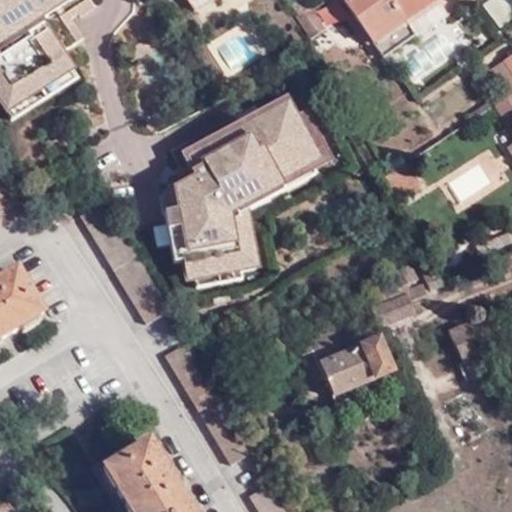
[(0,0),(0,102),(6,113),(76,73),(42,13),(63,0),(0,0)]
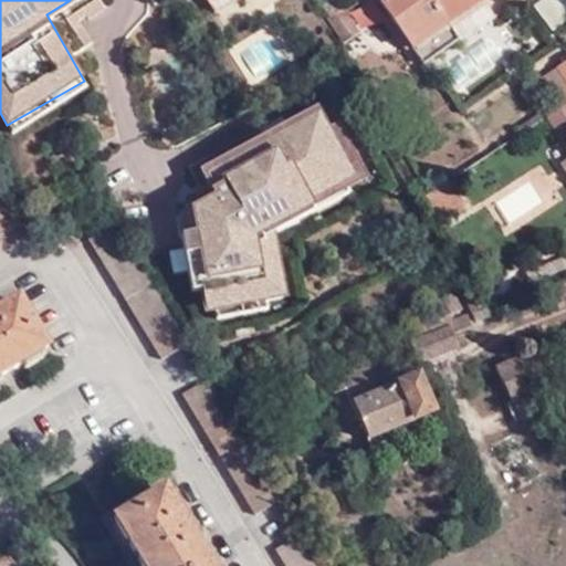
[(209,0),(216,10),(230,0),(209,0)]
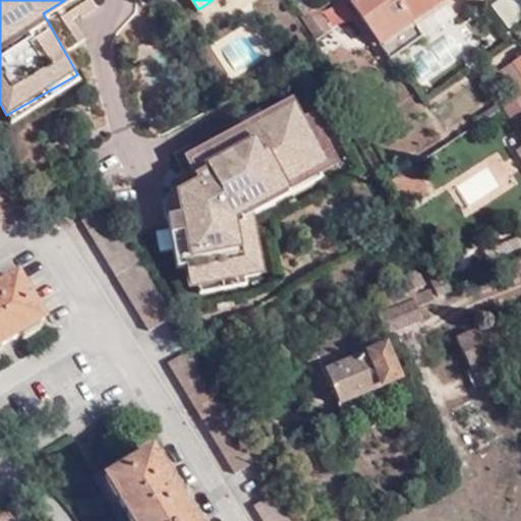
[(293,0),(302,15),(310,9),(304,0),(293,0)]
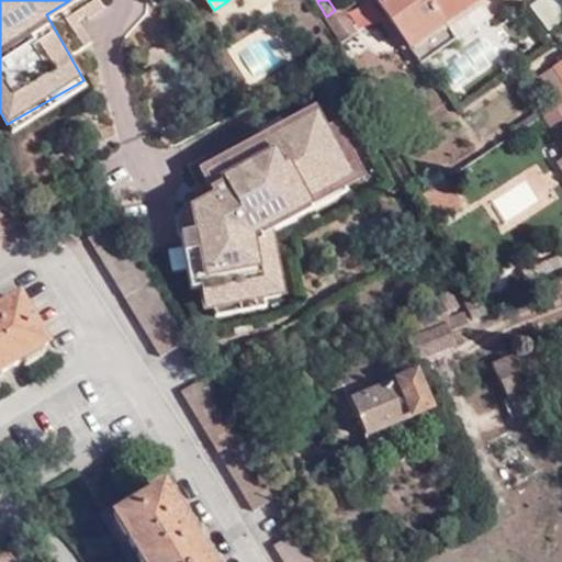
[(377,0),(374,2),(406,47),(440,24),(478,0),(377,0)]
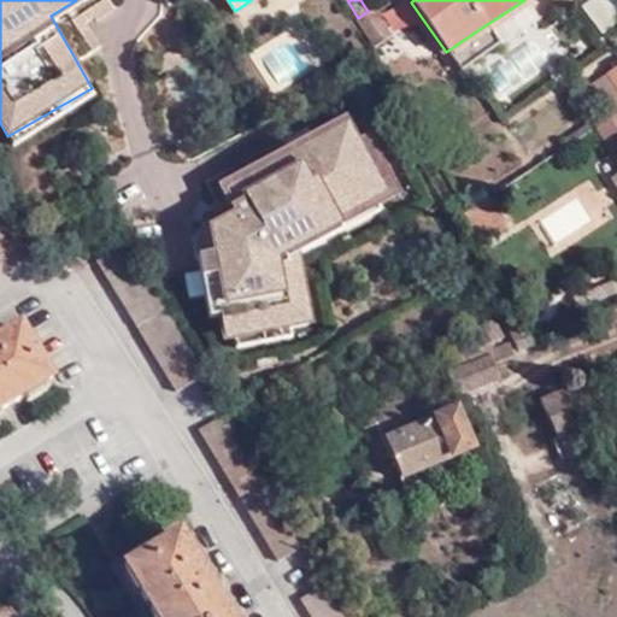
[(382,39),(368,11),(358,18),(374,46),(382,39)]
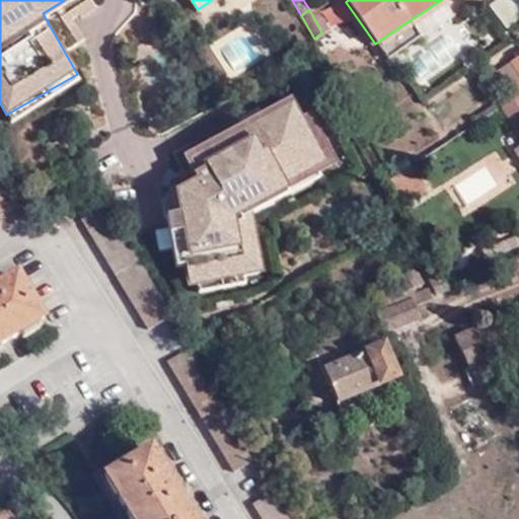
[(418,38),(406,22),(375,44),(385,59),(418,38)]
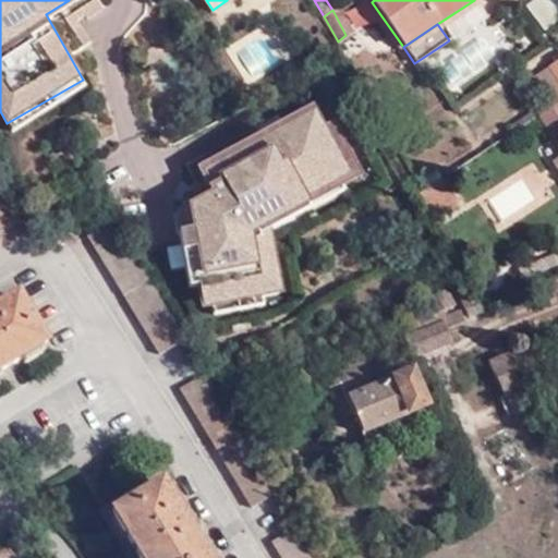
[(534,77),(555,107),(557,104),(557,79),(550,68),(534,77)]
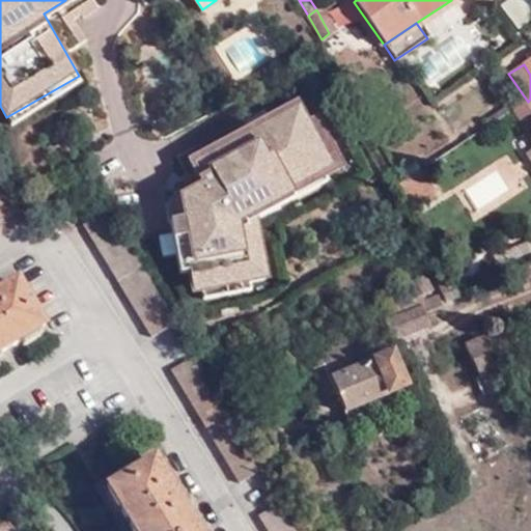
[(404,77),(397,66),(393,71),(399,81),(404,77)]
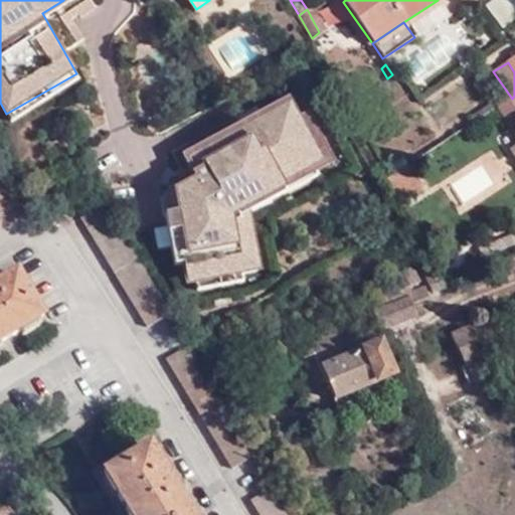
[(514,96),(512,99),(497,108),(509,128),(514,125),(514,124),(514,96)]
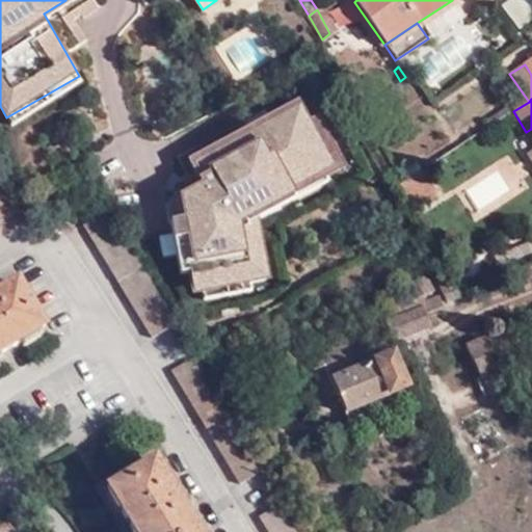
[(422,171),(399,186),(417,210),(440,196),(422,171)]
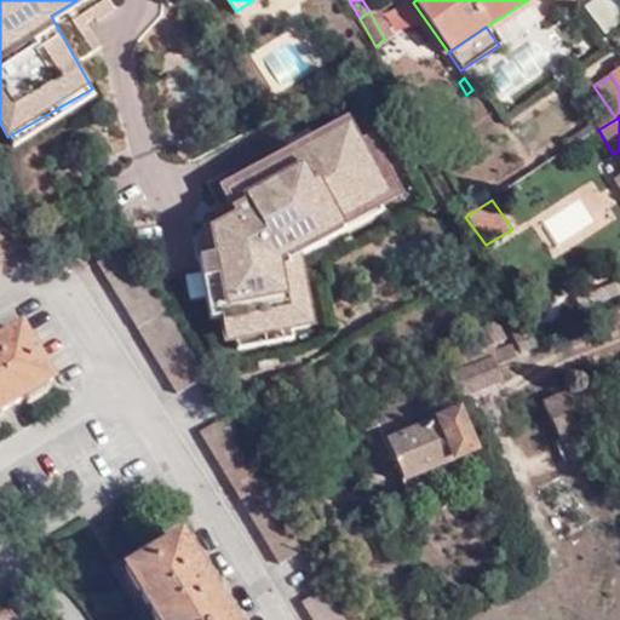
[(207,378),(127,247),(99,263),(179,396),(207,378)]
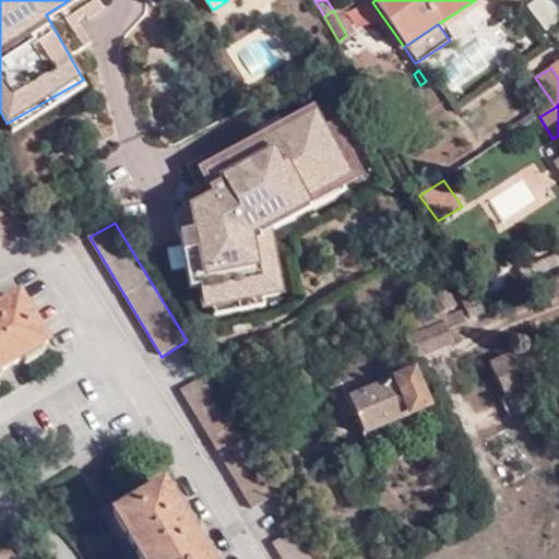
[(558,251),(545,258),(549,270),(558,265),(558,251)]
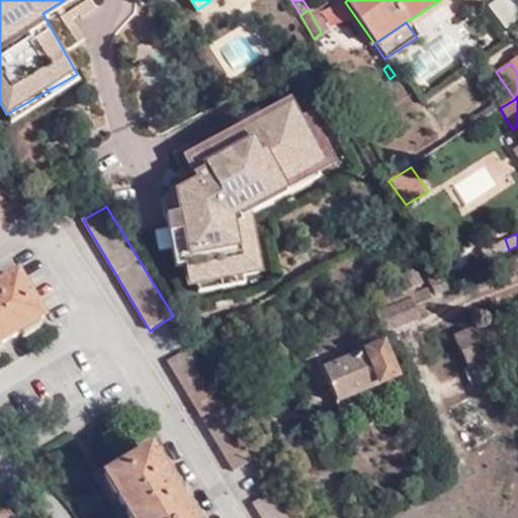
[(497,253),(509,250),(505,239),(493,244),(497,253)]
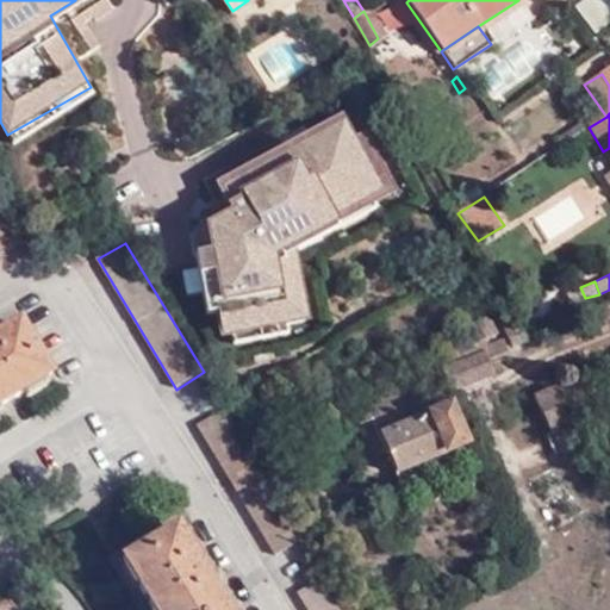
[(496,332),(486,316),(465,328),(474,344),(496,332)]
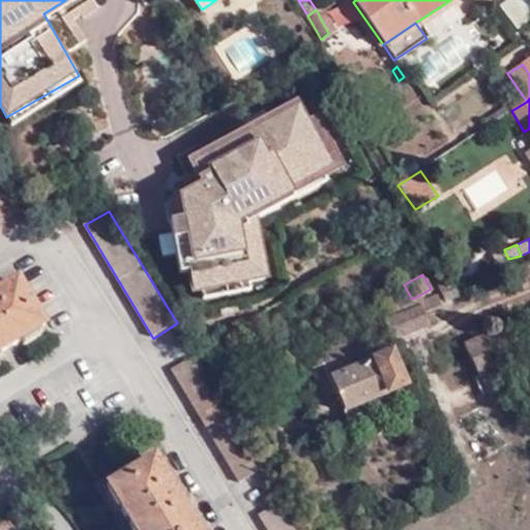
[(0,358),(47,330),(19,282),(0,289),(0,358)]
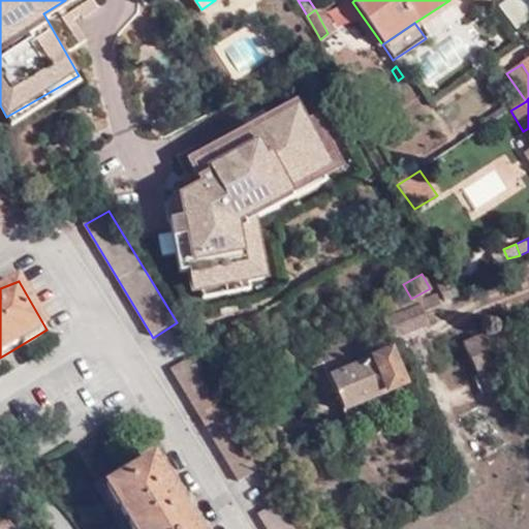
[(458,290),(453,281),(441,286),(446,302),(461,296),(458,290)]
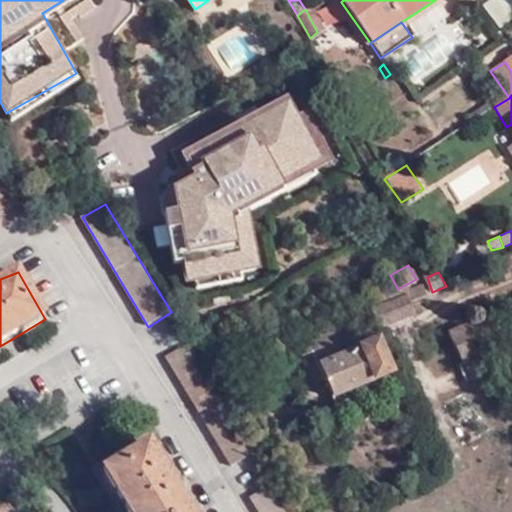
[(428,298),(423,286),(405,293),(406,298),(373,311),(380,329),(414,315),(411,305),(428,298)]
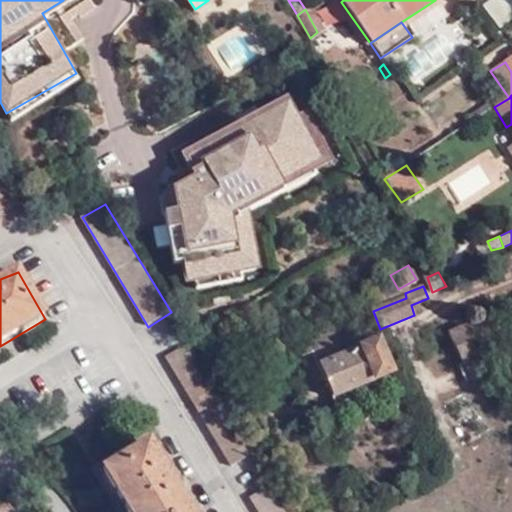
[(496,347),(480,321),(468,326),(485,353),(496,347)]
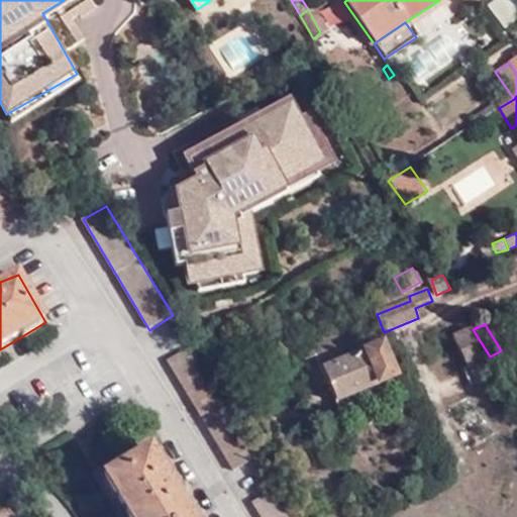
[(366,350),(355,328),(301,351),(308,373),(323,367),(337,401),(398,376),(386,342),(366,350)]
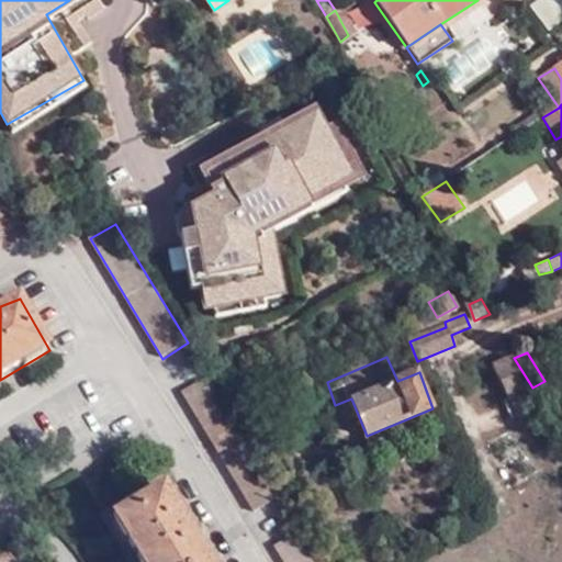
[(532,388),(514,358),(492,367),(513,398),(507,401),(517,418),(542,405),(532,388)]
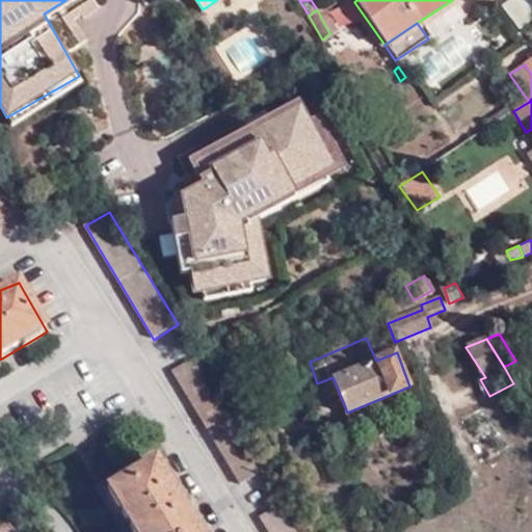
[(241,485),(267,471),(215,387),(198,358),(174,373),(241,485)]
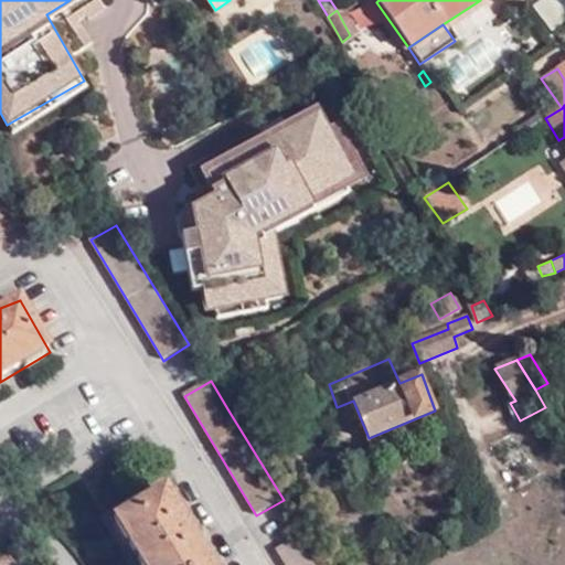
[(550,414),(562,433),(564,429),(564,404),(564,405),(550,414)]
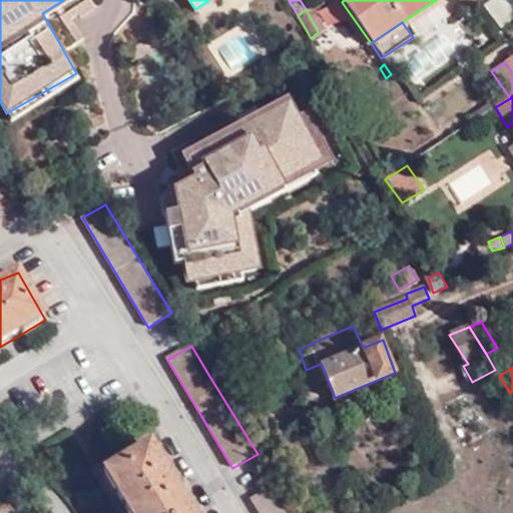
[(161,467),(150,446),(105,473),(129,512),(189,512),(176,490),(177,486),(165,466),(161,467)]
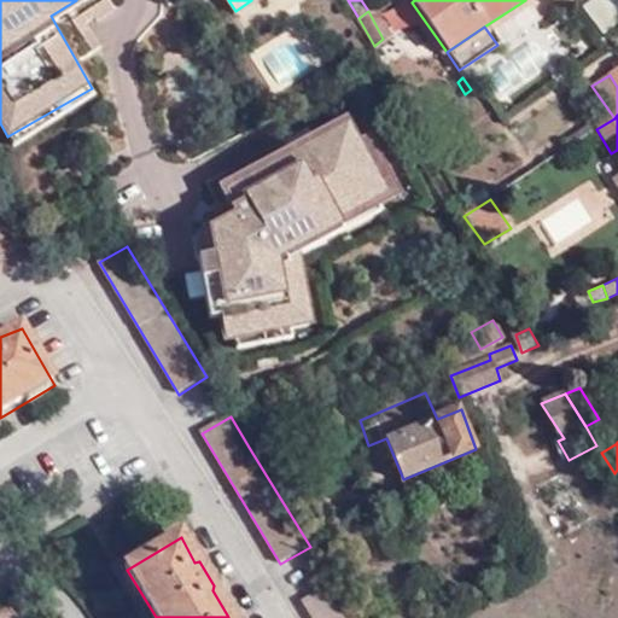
[(314,617),(353,617),(333,584),(304,602),(314,617)]
